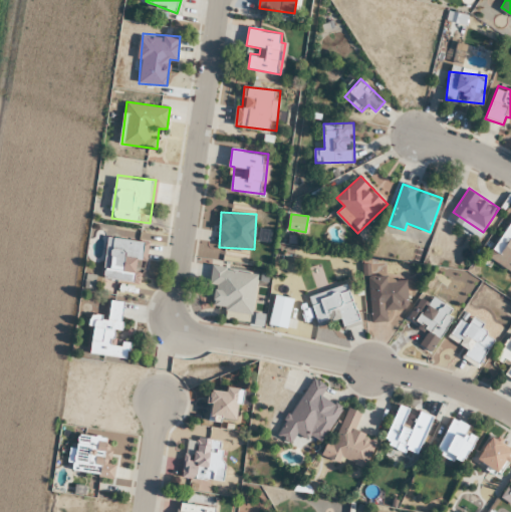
[(510,221),(491,253),(510,264),(510,221)]
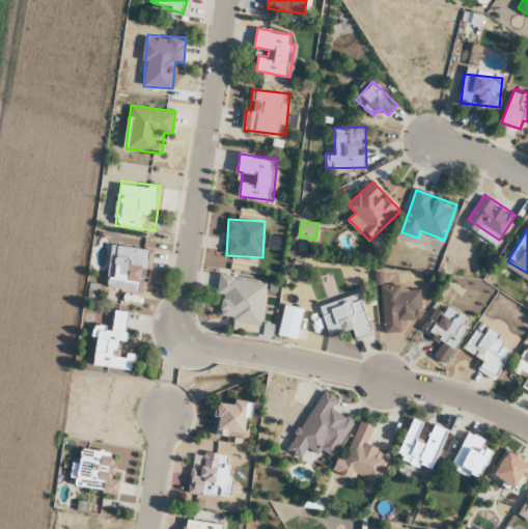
[(113,245),(108,286),(139,290),(142,269),(151,270),(154,250),(113,245)]
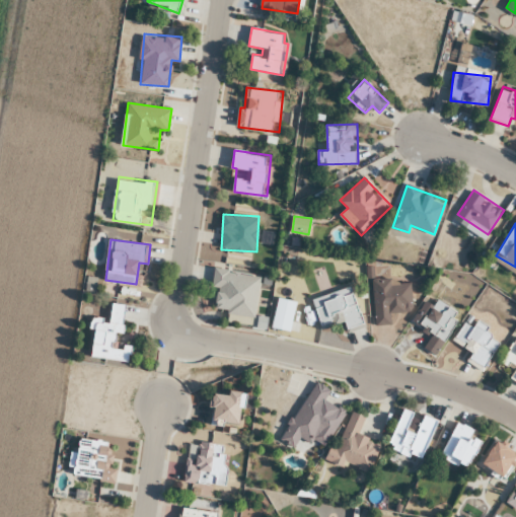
[(255,316),(261,274),(215,269),(213,287),(217,287),(214,311),(255,316)]
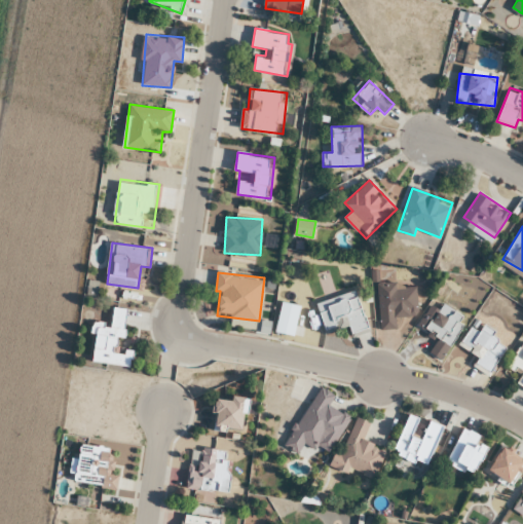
[(417,283),(379,285),(381,329),(397,328),(396,315),(418,314),(417,283)]
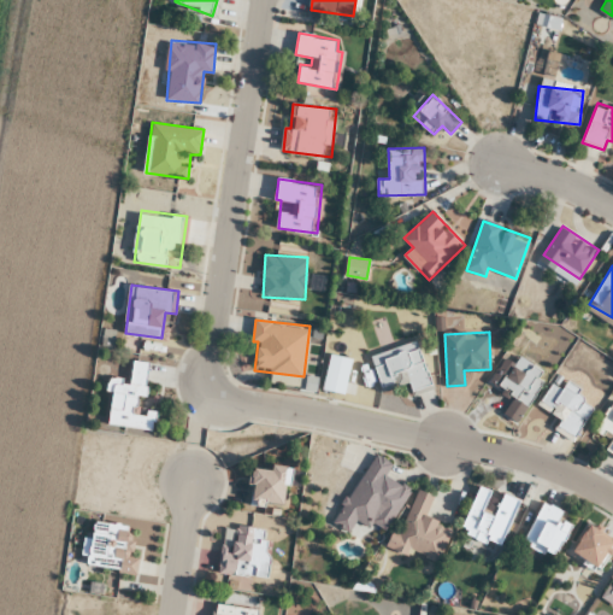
[(434,388),(419,346),(375,362),(383,390),(408,381),(413,396),(434,388)]
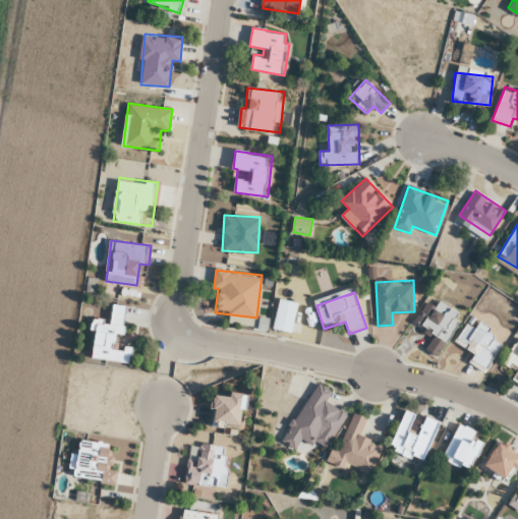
[(130,361),(132,347),(117,345),(118,334),(123,334),(126,305),(113,304),(111,322),(96,321),(92,357),(130,361)]
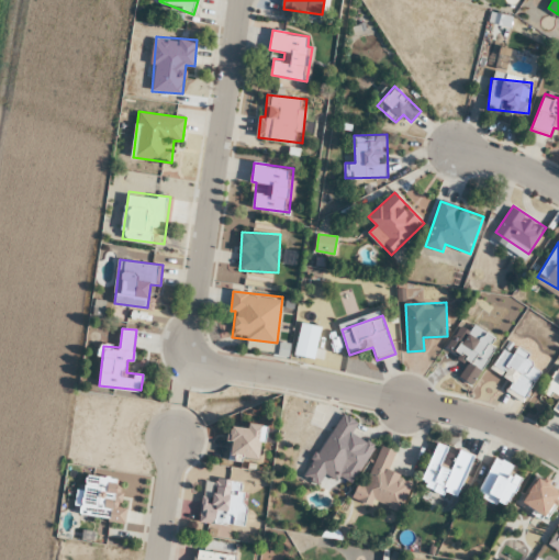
[(524,400),(543,370),(505,346),(491,368),(513,382),(509,390),(524,400)]
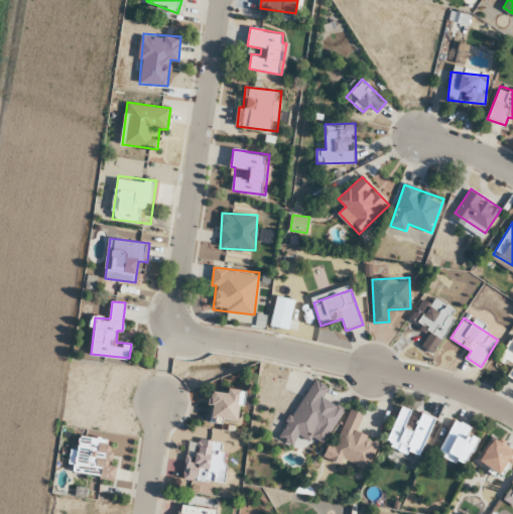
[(512,337),(498,358),(512,368),(507,375),(512,378),(512,337)]
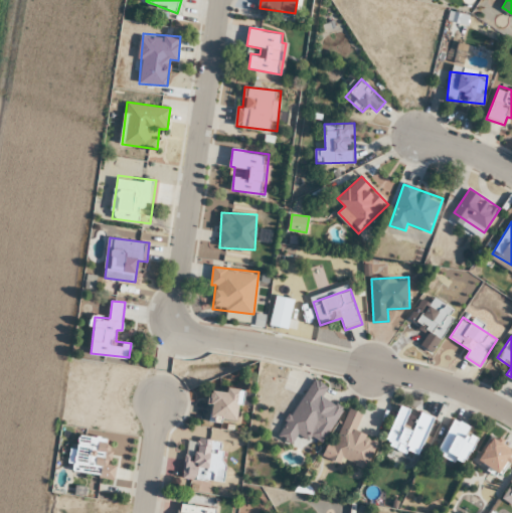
[(329,435),(344,406),(324,396),(329,385),(314,377),(294,416),(329,435)]
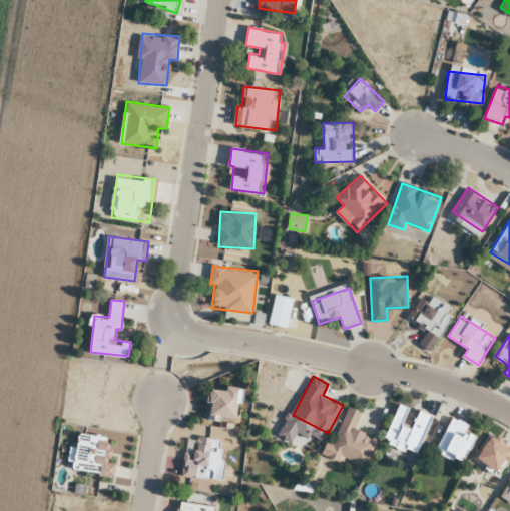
[(225,391),(213,388),(207,413),(235,420),(243,389),(226,385),(225,391)]
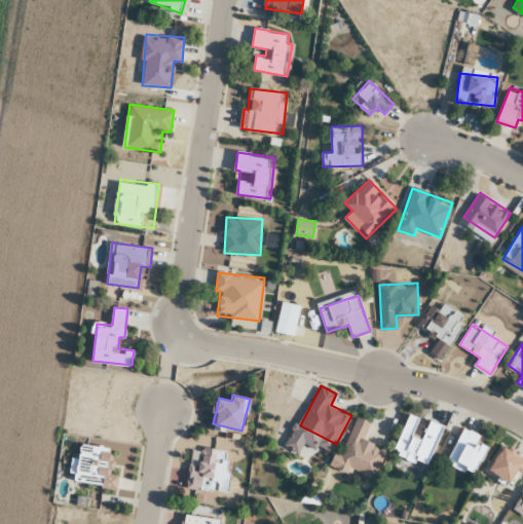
[(444,425),(411,412),(389,462),(422,477),(444,425)]
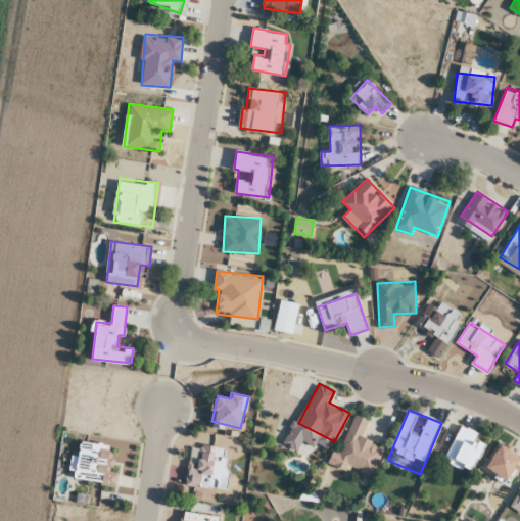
[(372,478),(385,446),(362,437),(369,420),(355,414),(335,464),(372,478)]
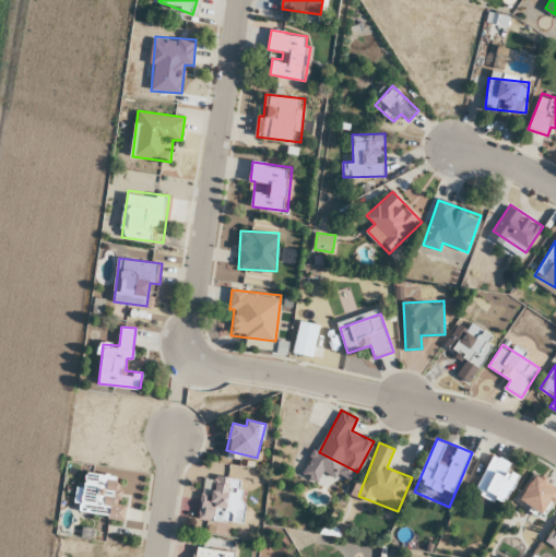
[(504,504),(523,470),(495,453),(475,488),(504,504)]
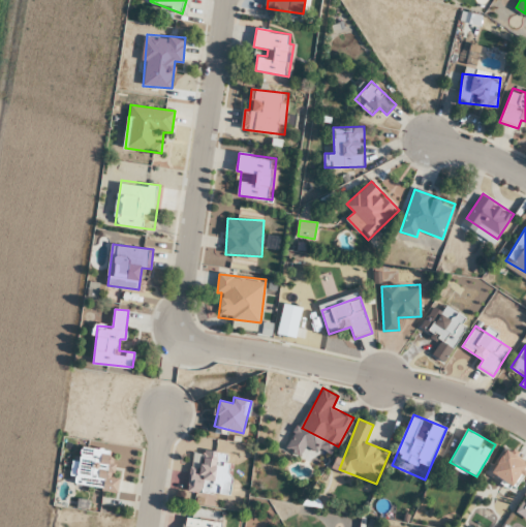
[(119,490),(120,476),(113,476),(116,451),(80,446),(75,484),(119,490)]
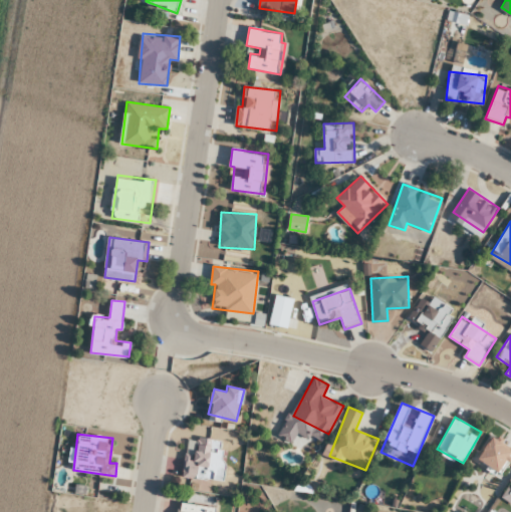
[(221,481),(228,442),(197,436),(190,475),(221,481)]
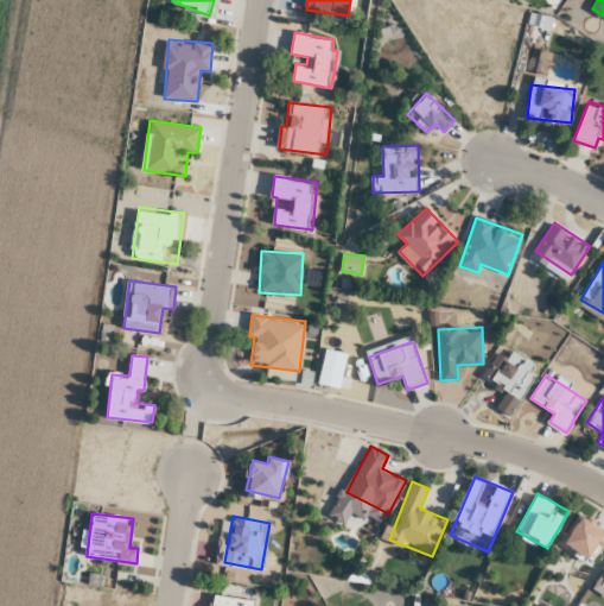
[(565,543),(592,561),(603,542),(603,531),(582,517),(565,543)]
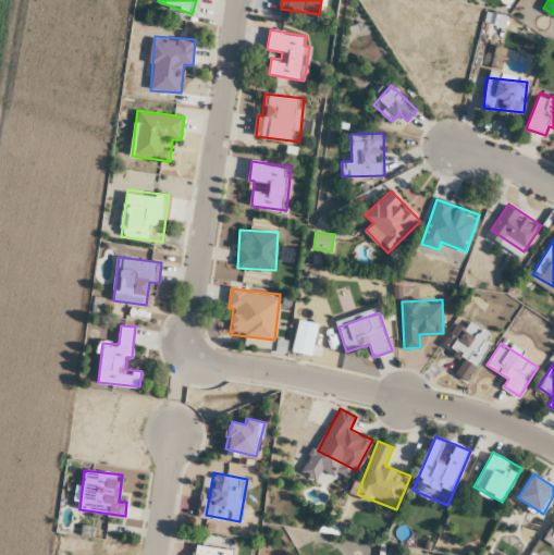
[(196,554),(233,554),(234,549),(198,544),(196,554)]
